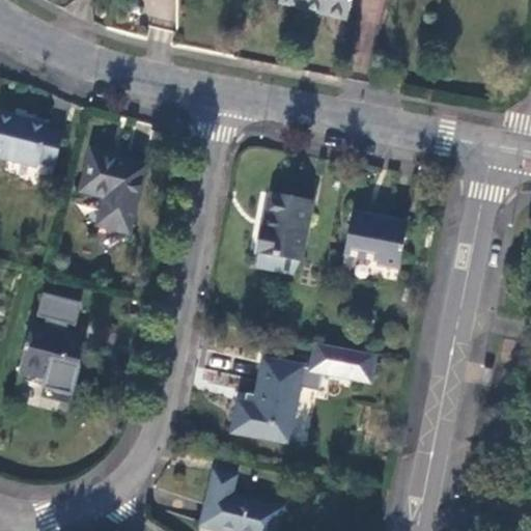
[(280,0),(280,1),(313,8),(347,17),(351,0),(280,0)]
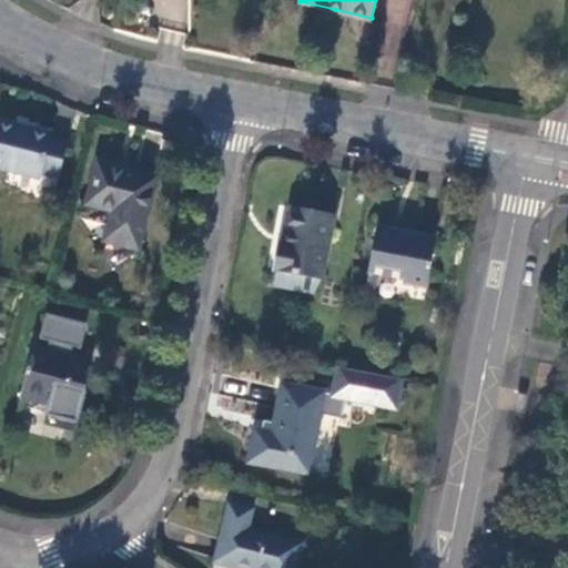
[(53,132),(0,119),(0,168),(42,179),(44,173),(61,176),(69,142),(52,139),(53,132)]
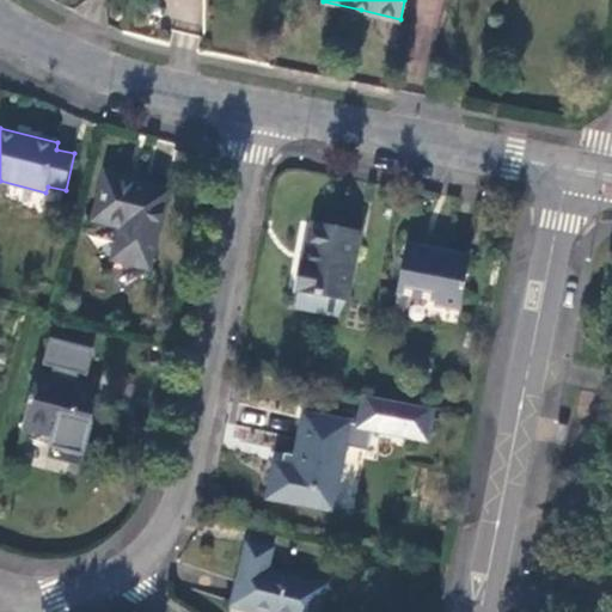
[(172,189),(106,173),(96,220),(122,227),(114,261),(152,270),(172,189)]
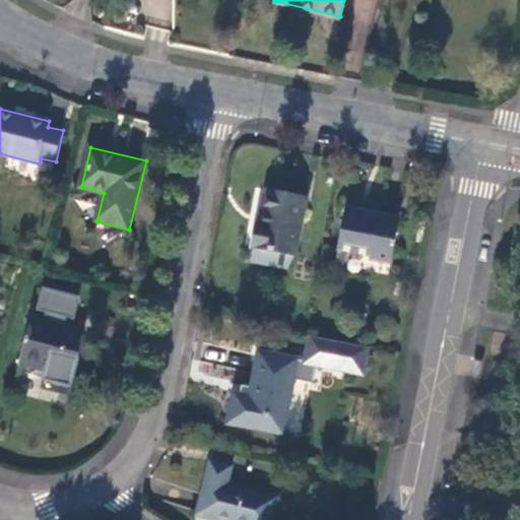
[(255,246),(295,254),(307,196),(266,187),(259,222),(256,221),(251,246),(255,246)]
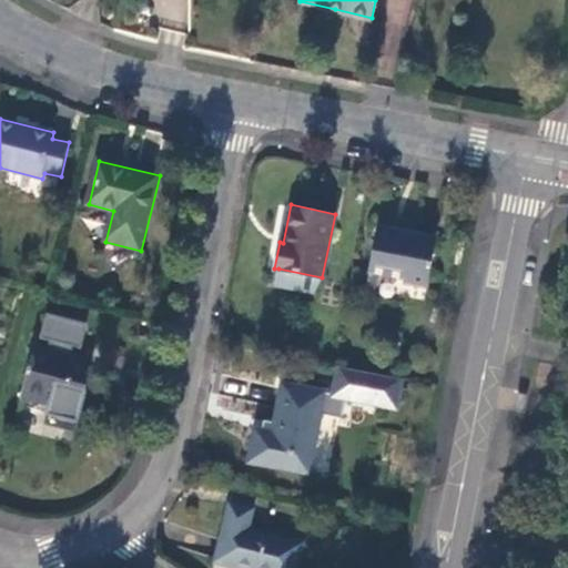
[(438,237),(378,225),(368,272),(404,279),(404,282),(427,286),(438,237)]
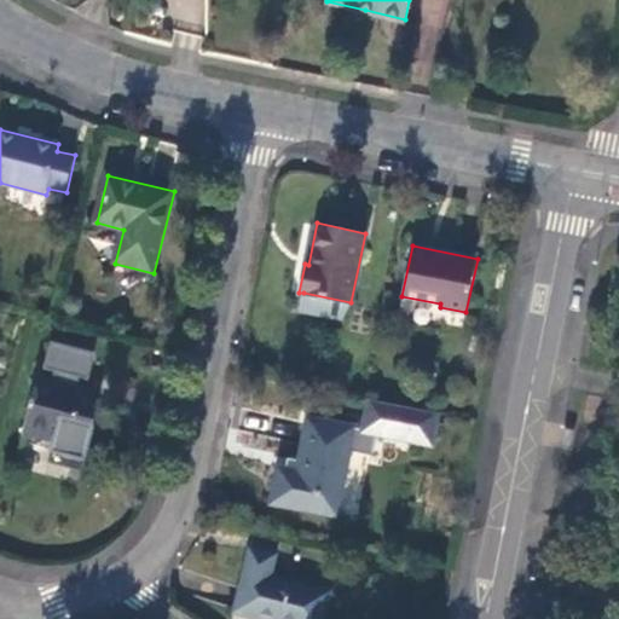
[(342,319),(351,302),(304,293),(299,311),(342,319)]
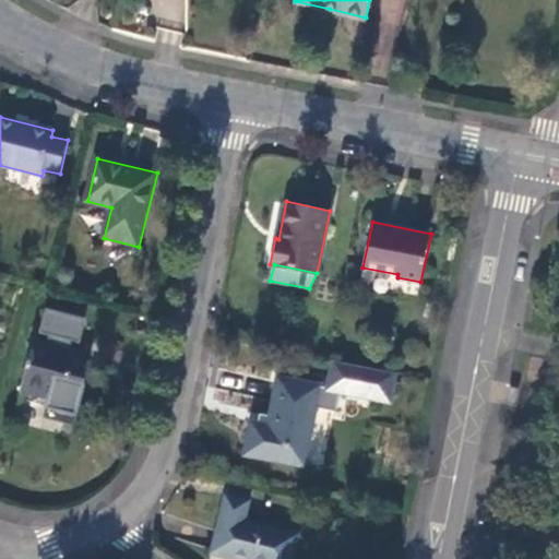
[(48,346),(33,343),(21,391),(49,399),(45,417),(73,425),(91,357),(68,352),(71,340),(81,342),(86,319),(48,309),(43,332),(51,334),(48,346)]
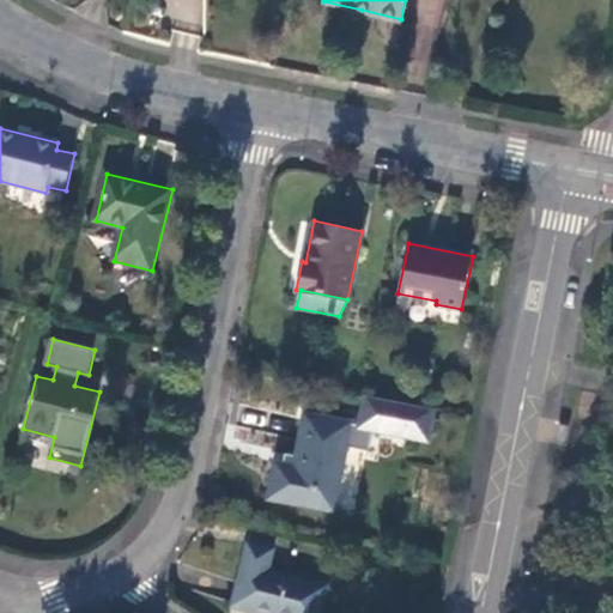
[(434,410),(365,395),(359,424),(350,422),(351,422),(304,412),(292,473),(273,469),(268,496),(332,509),(345,445),(369,450),(372,430),(428,441),(434,410)]
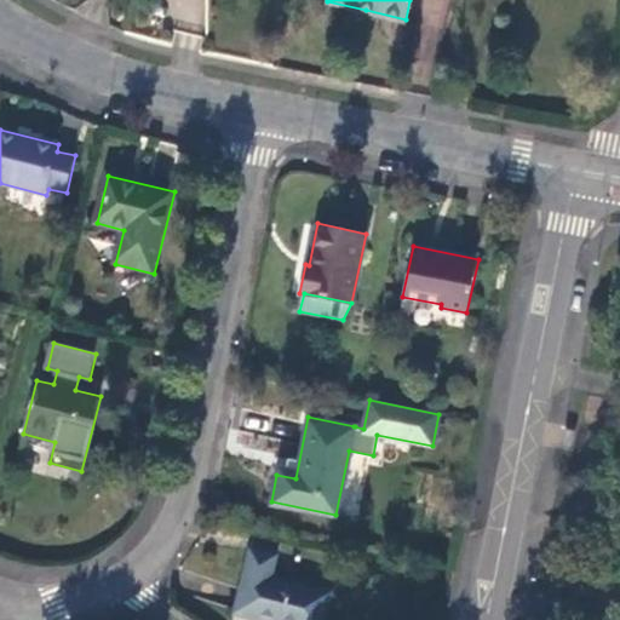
[(235,613),(264,619),(323,619),(332,590),(271,575),(276,554),(250,549),(235,613)]
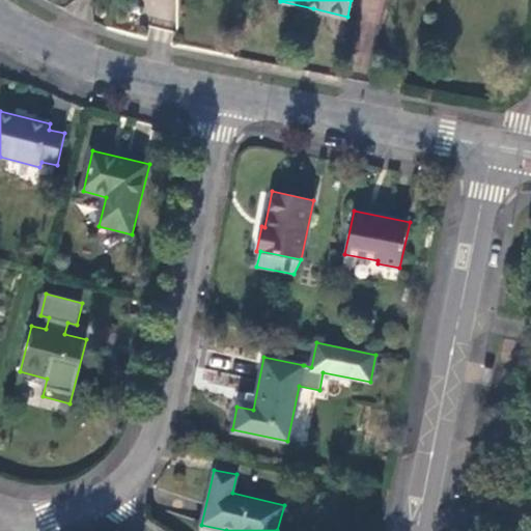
All buildings are outlined.
